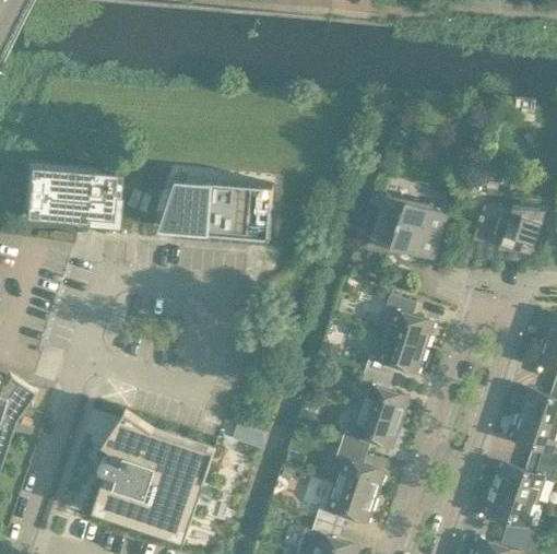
[(116,199),(117,176),(26,168),(22,221),(83,225),(84,220),(108,222),(110,199),(116,199)]
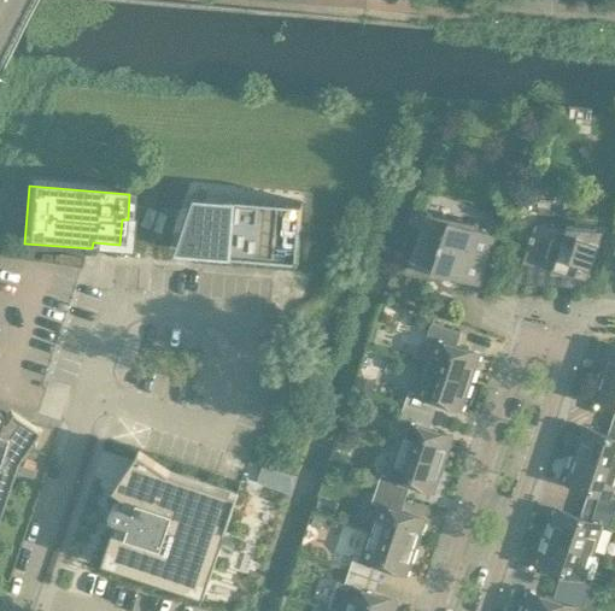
[(291,265),(294,265),(299,209),(193,199),(174,256),(176,256),(177,252),(193,253),(193,257),(210,258),(210,256),(291,262),(291,265)]
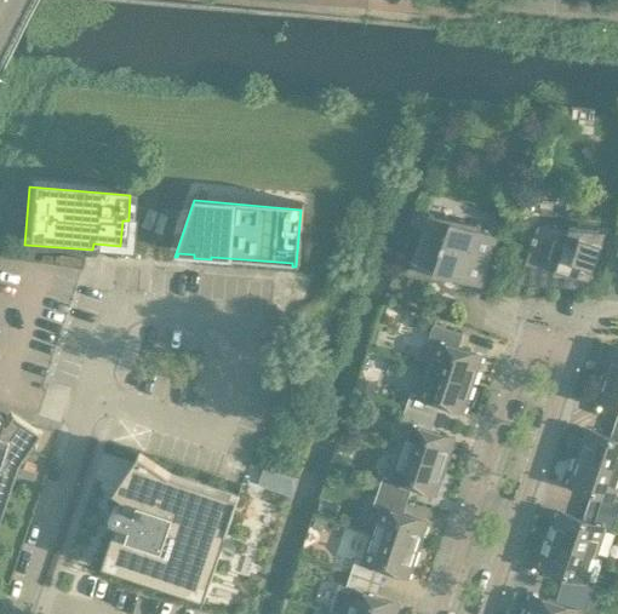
[(456,229),(427,221),(408,277),(433,282),(434,276),(479,291),(495,242),(476,236),(479,230),(457,225),(456,229)]
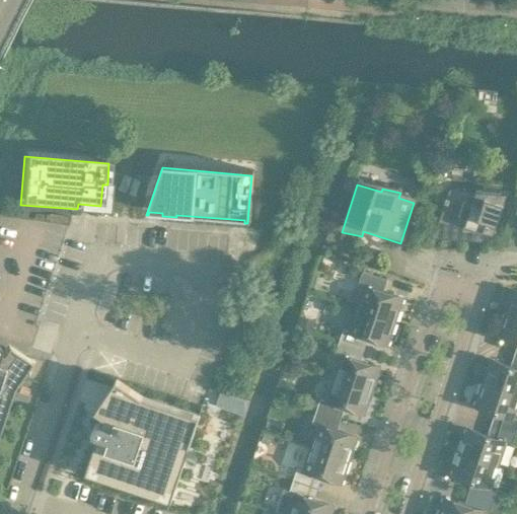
[(492,239),(506,198),(456,194),(454,194),(452,195),(450,196),(449,197),(447,198),(446,200),(445,201),(444,203),(440,214),(427,209),(423,220),(437,225),(431,242),(483,246),(486,237),(492,239)]
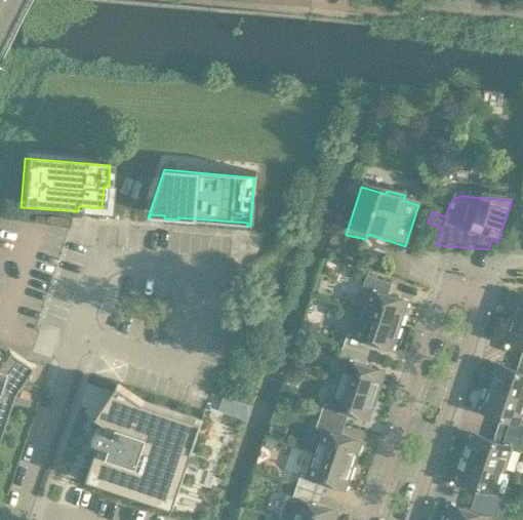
[(366,294),(359,317),(398,330),(405,307),(386,300),(390,288),(364,280),(360,292),(366,294)]
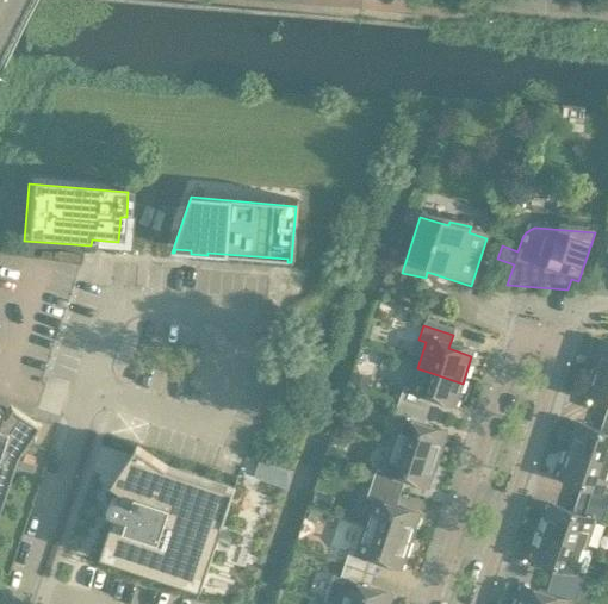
[(607,348),(602,347),(593,374),(607,379),(607,348)]
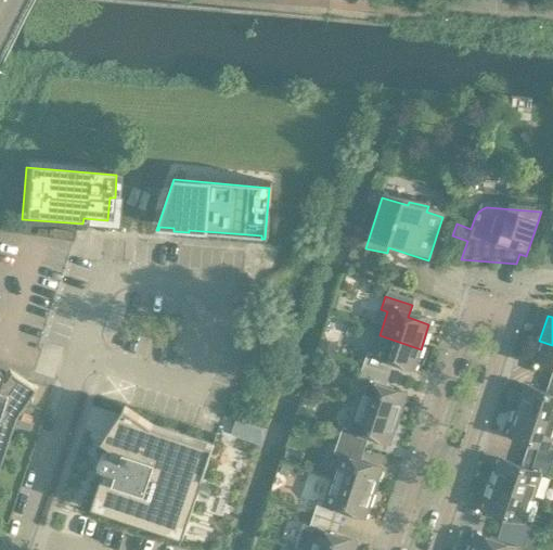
[(421,349),(380,335),(371,359),(364,357),(360,370),(387,380),(391,368),(412,374),(421,349)]
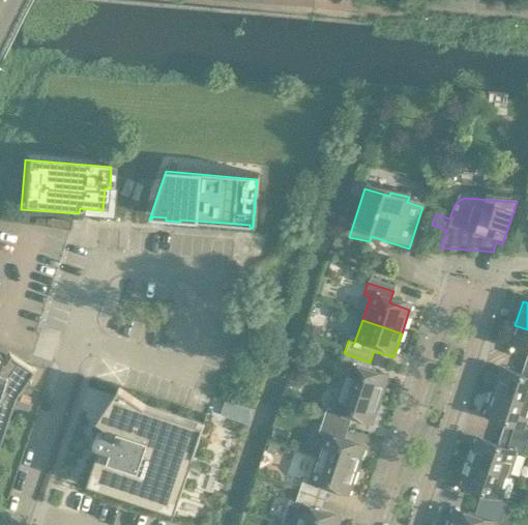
[(527,356),(523,368),(527,369),(527,329),(515,325),(506,349),(527,356)]
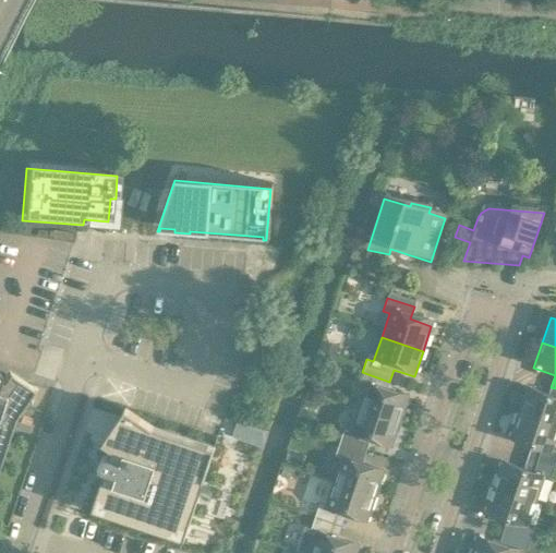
[(321,346),(317,357),(333,361),(336,351),(321,346)]
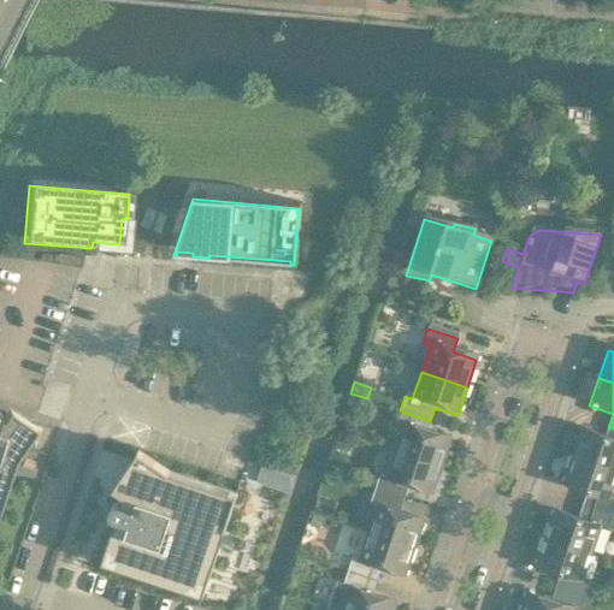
[(430,421),(400,410),(395,425),(402,427),(394,454),(440,469),(449,442),(425,434),(430,421)]
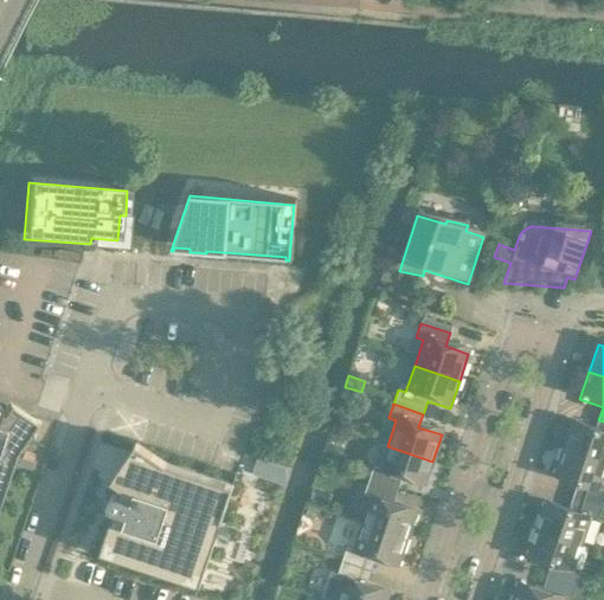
[(0,489),(12,455),(32,425),(6,406),(1,413),(0,413),(0,489)]
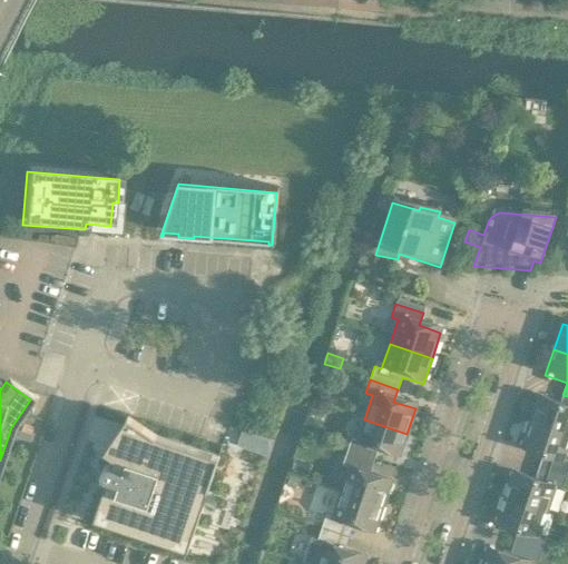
[(537,399),(528,425),(567,438),(567,396),(562,395),(558,407),(537,399)]
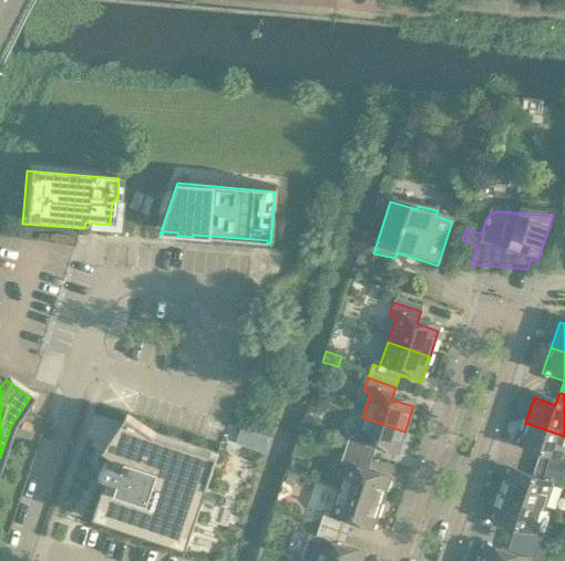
[(404,432),(362,417),(355,443),(348,440),(343,454),(370,463),(375,450),(396,457),(404,432)]
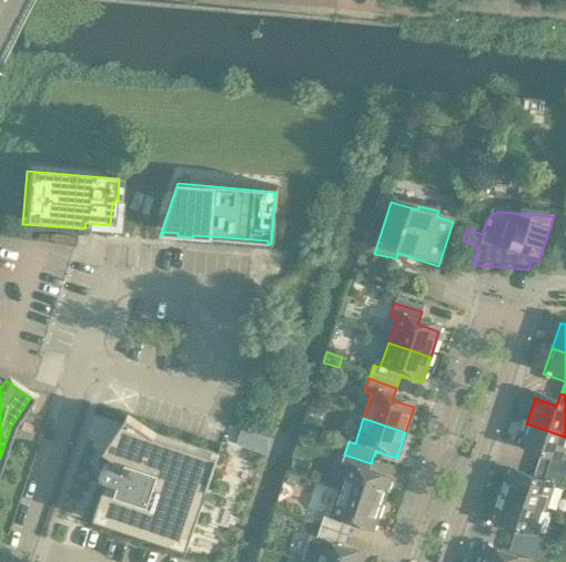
[(125,419),(102,453),(112,460),(109,468),(108,468),(107,468),(104,468),(103,468),(102,469),(101,470),(101,471),(100,472),(100,473),(100,474),(100,477),(100,478),(101,479),(102,480),(103,481),(104,481),(91,522),(185,553),(216,459),(155,438),(125,419)]
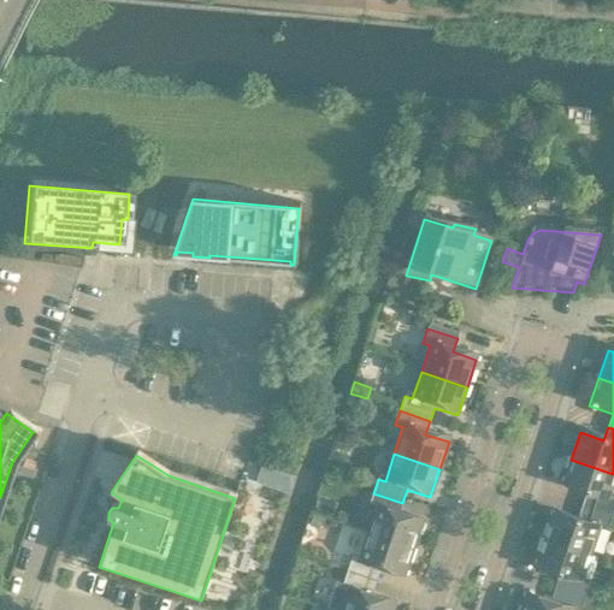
[(585,496),(580,509),(610,519),(613,508),(613,503),(608,502),(613,484),(613,474),(571,460),(562,487),(585,496)]
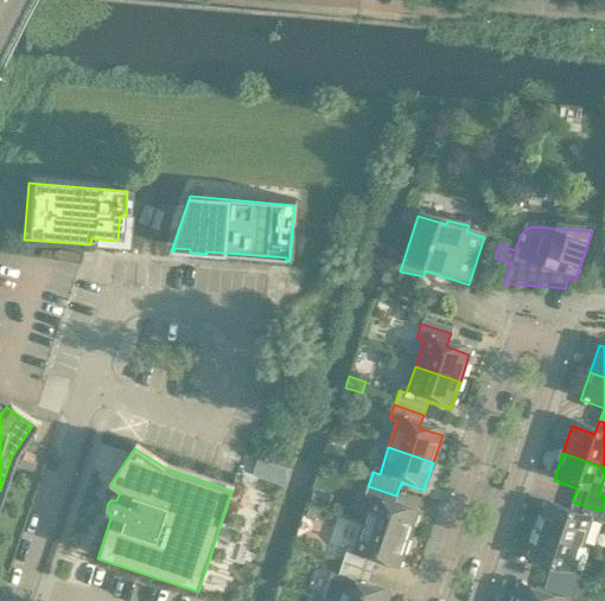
[(393,509),(396,496),(368,486),(363,500),(370,503),(361,529),(406,543),(415,516),(393,509)]
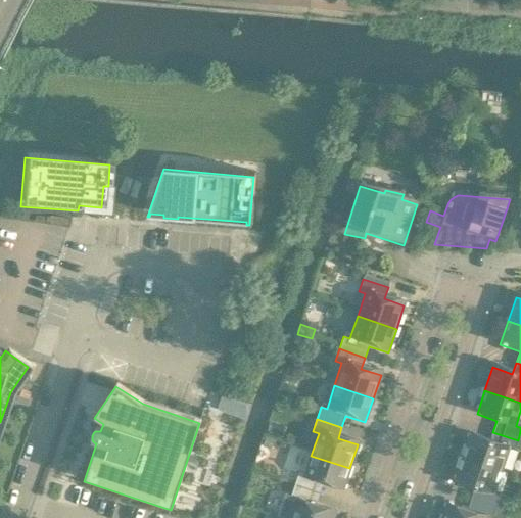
[(469,437),(462,461),(501,473),(508,451),(514,453),(518,440),(492,432),(489,443),(469,437)]
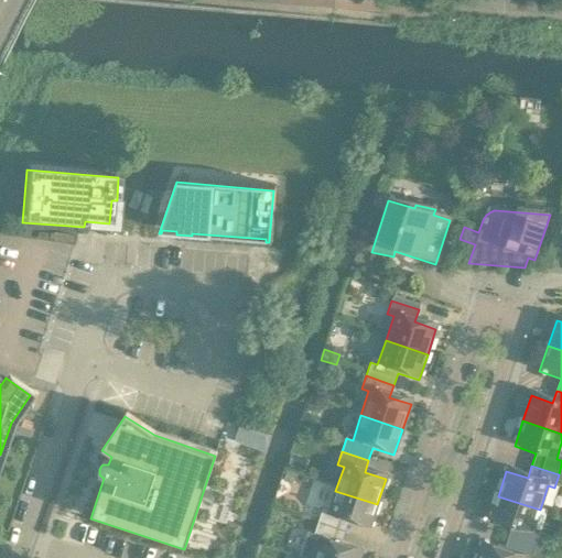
[(377,504),(335,491),(327,515),(321,513),(316,526),(344,535),(347,523),(369,531),(377,504)]
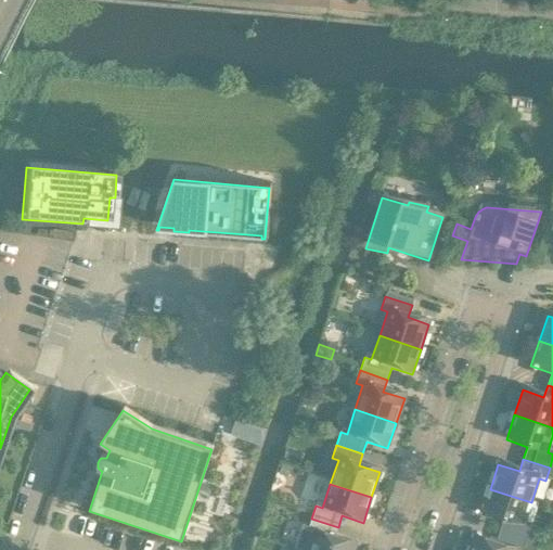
[(502,521),(499,533),(525,541),(529,528),(523,526),(531,502),(490,489),(481,514),(502,521)]
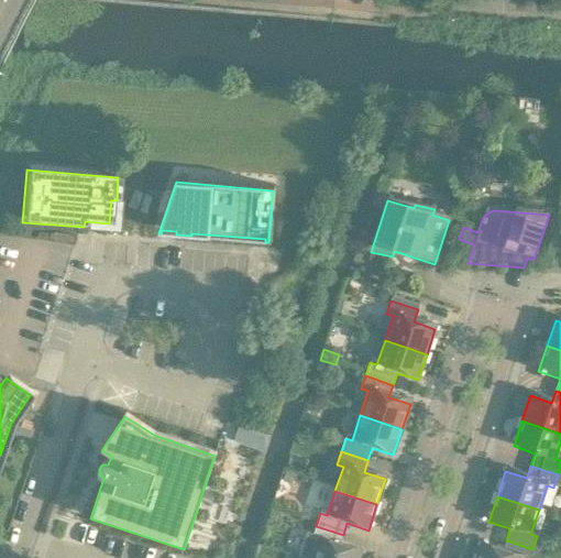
[(359,557),(360,555),(339,547),(343,535),(316,526),(311,539),(305,537),(297,557),(359,557)]
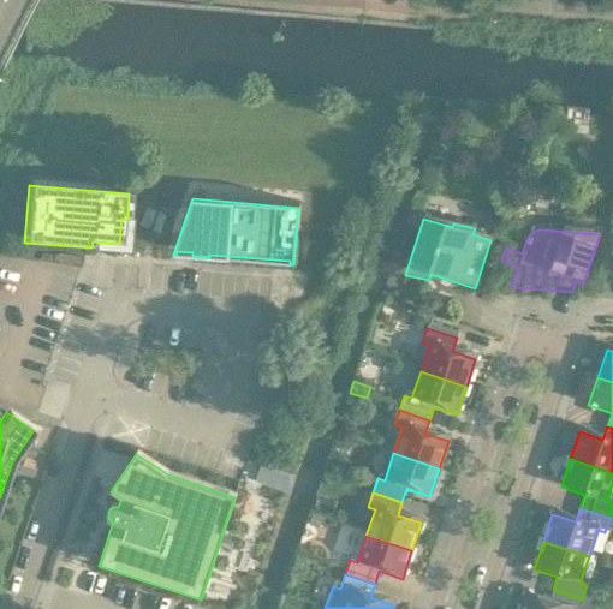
[(591,601),(595,587),(589,585),(585,599),(591,601)]
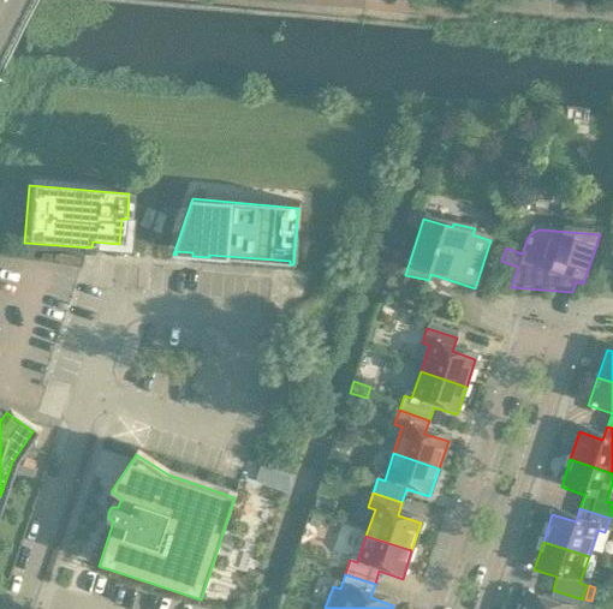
[(525,596),(521,608),(579,608),(582,599),(553,590),(548,603),(525,596)]
